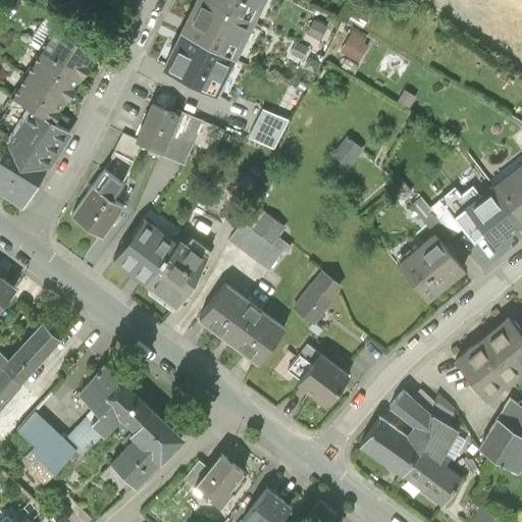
[(237,57),(256,17),(218,0),(192,0),(178,29),(237,57)]
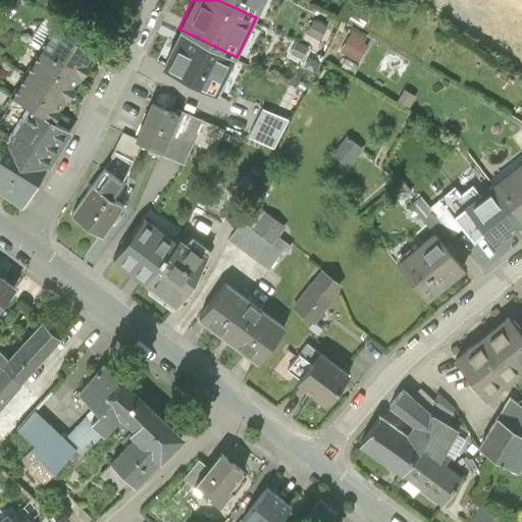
[(218,0),(256,17),(264,0),(218,0)]
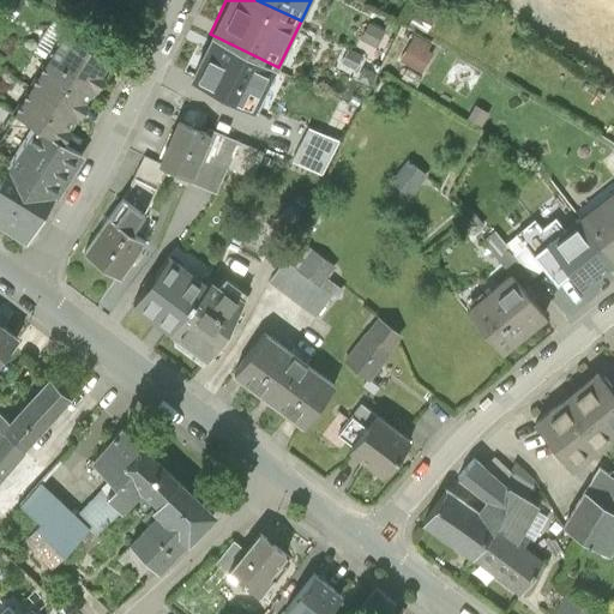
[(613,0),(575,0),(566,10),(606,44),(613,35),(613,0)]
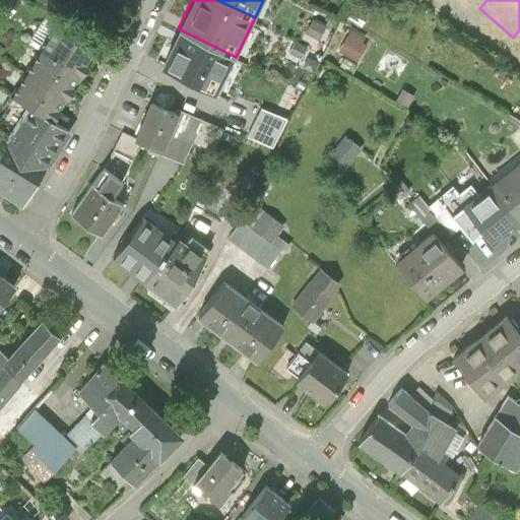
[(333,17),(326,14),(322,22),(329,25),(333,17)]
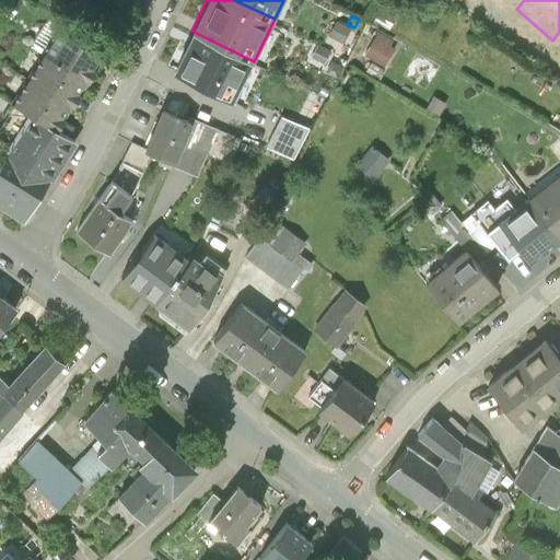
[(104,53),(58,25),(43,50),(88,79),(104,53)]
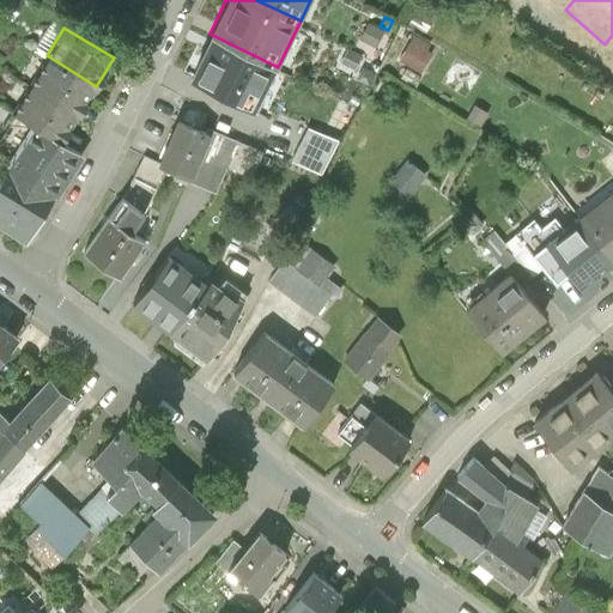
[(256,110),(278,67),(210,34),(188,78),(256,110)]
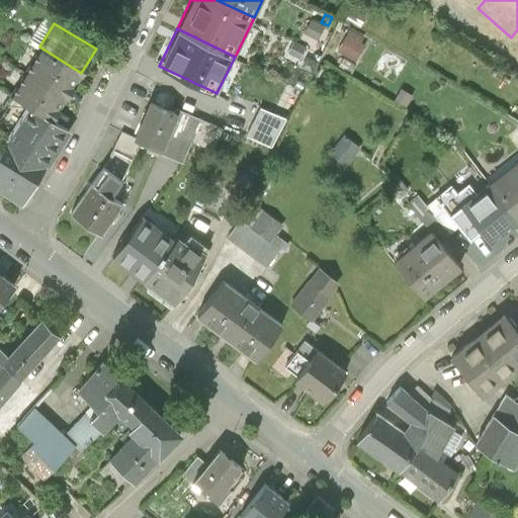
[(347,32),(337,50),(356,60),(365,42),(347,32)]
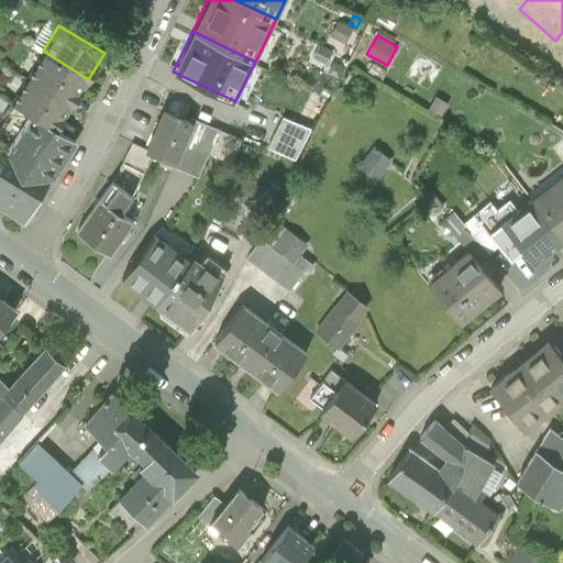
[(318,45),(312,55),(326,62),(330,51),(318,45)]
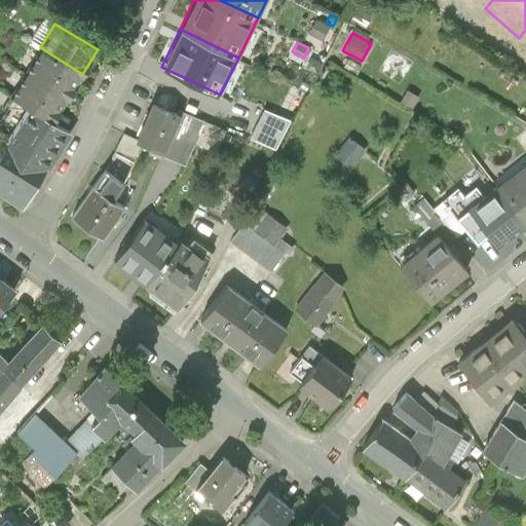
[(26,71),(68,98),(82,74),(40,47),(26,71)]
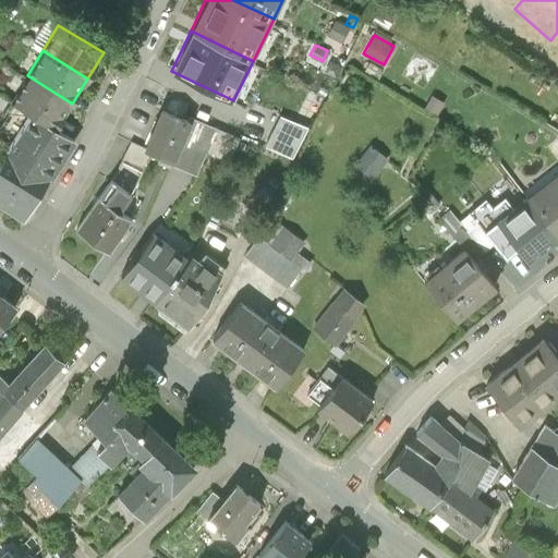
[(384,69),(370,61),(364,71),(377,79),(384,69)]
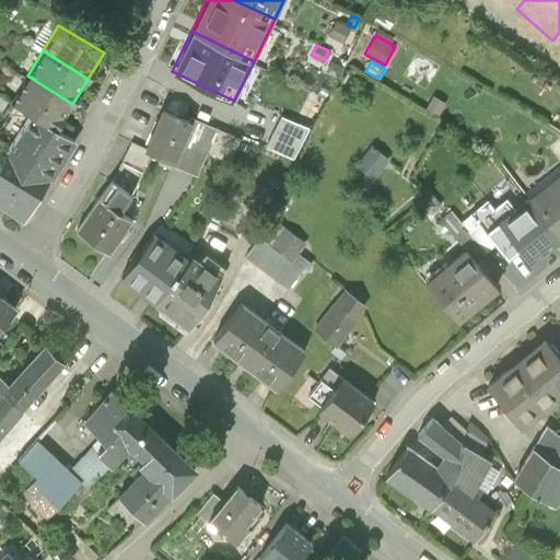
[(72,104),(27,76),(13,100),(33,112),(58,127),(72,104)]
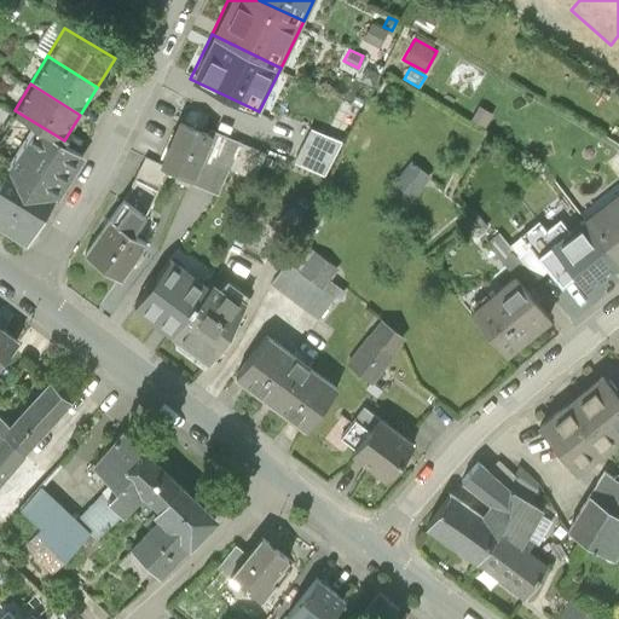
[(478,105),(470,120),(484,127),(492,114),(478,105)]
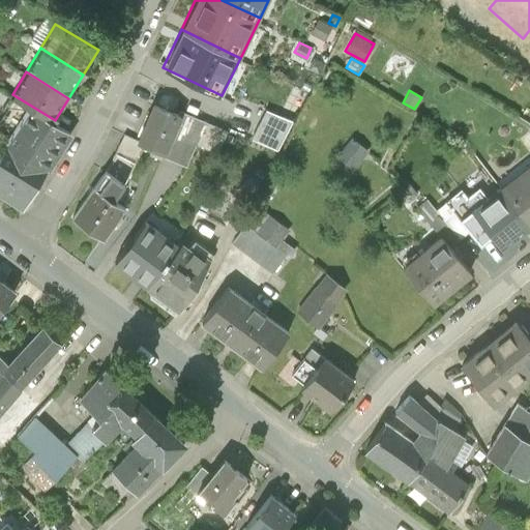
[(152,146),(165,152),(182,114),(154,100),(137,139),(145,143),(152,146)]
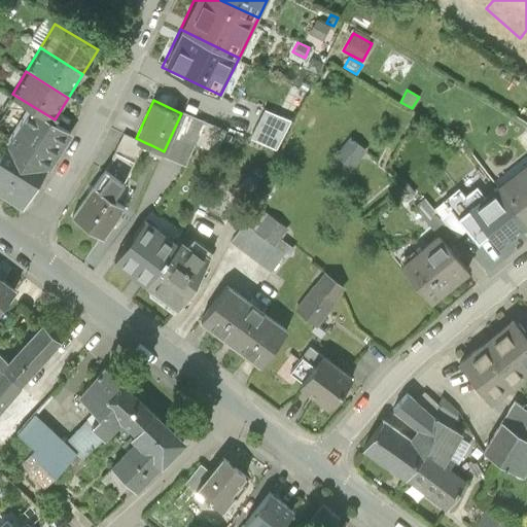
[(55,119),(31,105),(0,152),(0,195),(22,208),(71,130),(55,119)]
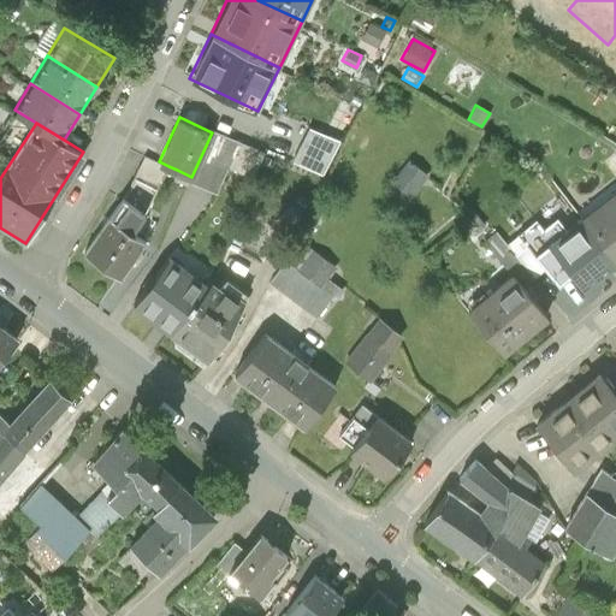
[(341,140),(308,125),(291,161),(323,177),(341,140)]
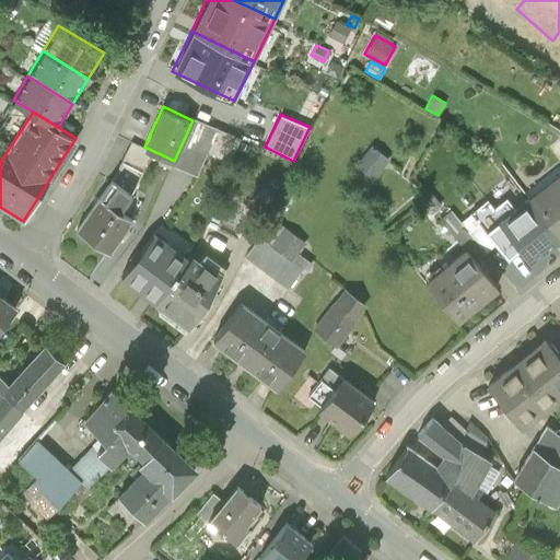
[(174,161),(173,164),(197,175),(207,153),(230,163),(241,138),(194,117),(193,120),(174,161)]
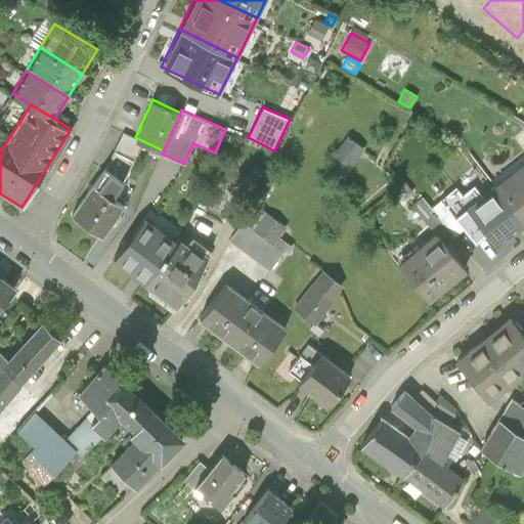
[(123,132),(105,167),(123,180),(143,141),(135,137),(123,132)]
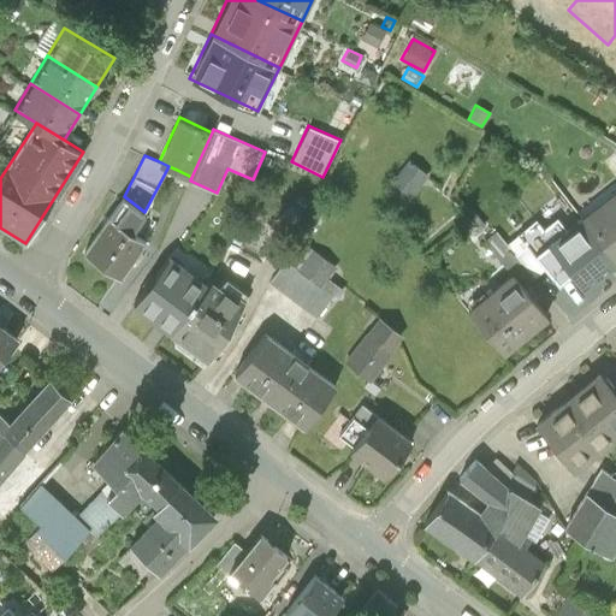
[(391,182),(412,197),(430,175),(409,159),(391,182)]
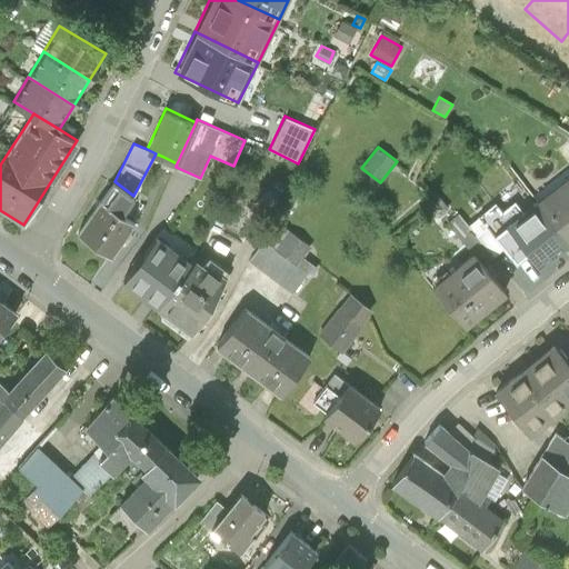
[(177,163),(163,157),(159,165),(173,171),(176,167),(177,163)]
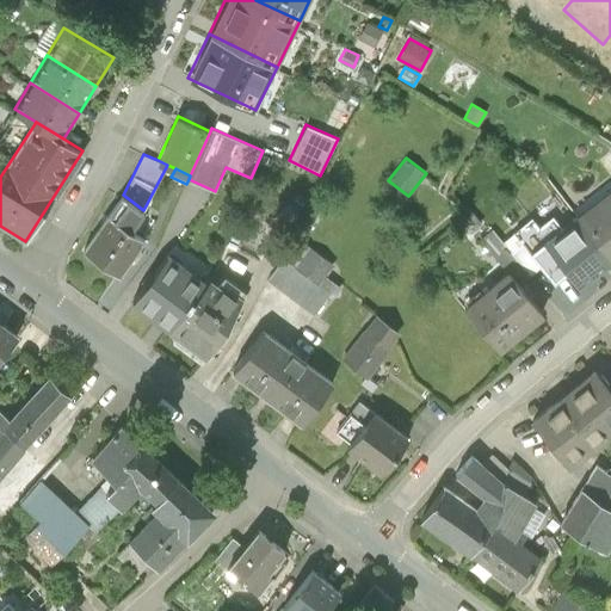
[(610,189),(575,216),(610,259),(610,258),(610,189)]
